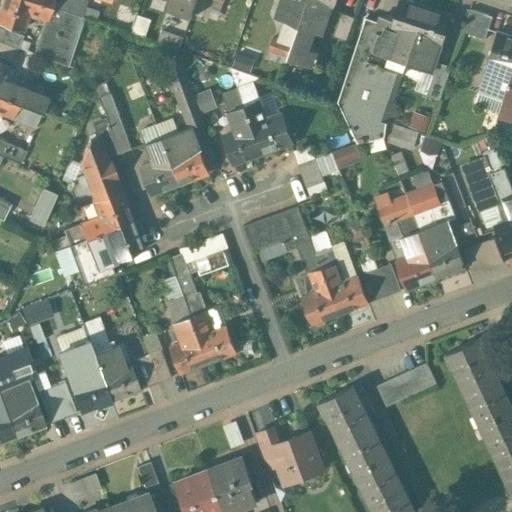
[(31,1),(27,0),(1,0),(0,3),(0,23),(22,31),(26,18),(44,24),(33,56),(64,67),(81,17),(50,7),(31,1)]
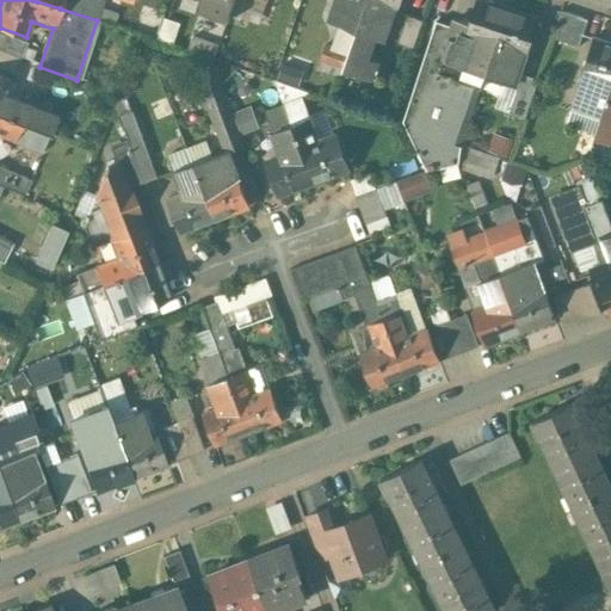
[(103,2),(96,0),(62,0),(60,8),(97,20),(100,10),(103,2)]
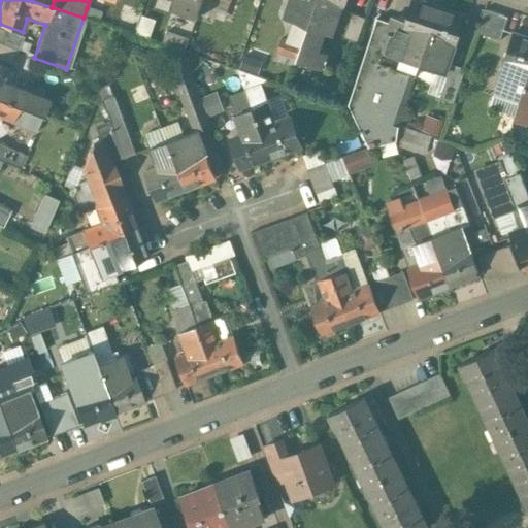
[(170,0),(168,9),(197,19),(202,0),(170,0)]
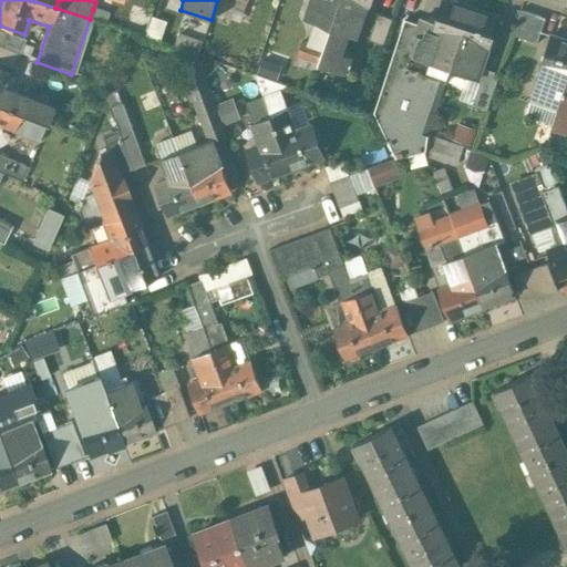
[(236,0),(217,0),(214,14),(230,20),(236,0)]
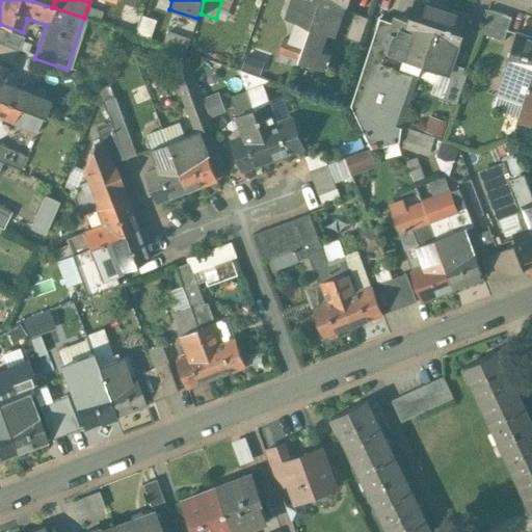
[(319,0),(317,0),(300,0),(294,20),(295,20),(310,25),(319,0)]
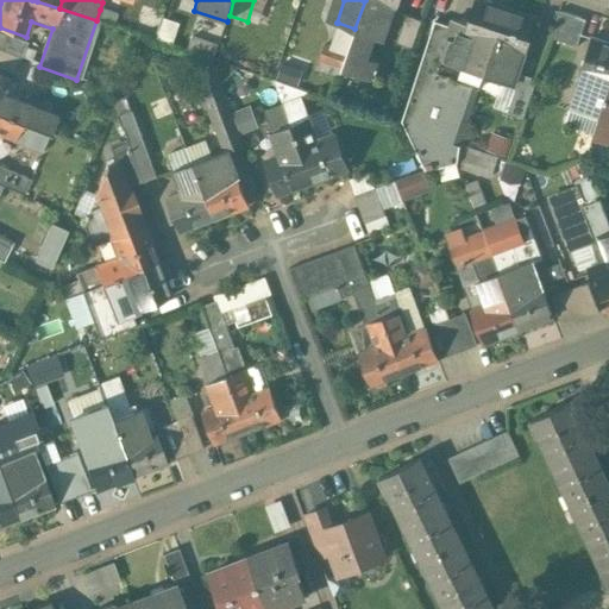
[(384,7),(365,0),(355,29),(375,36),(383,8),(384,7)]
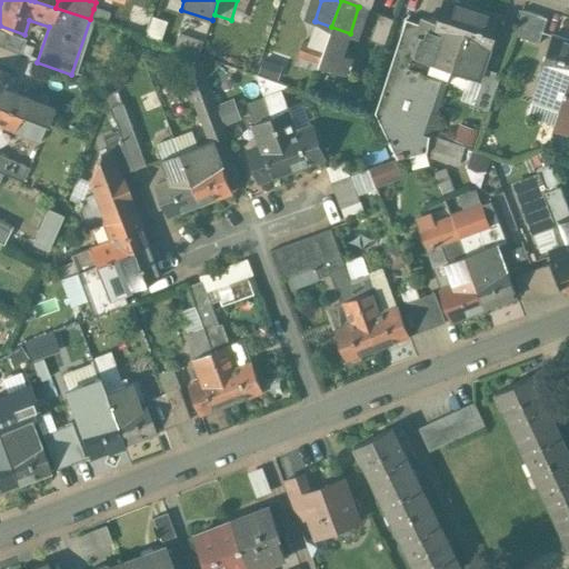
[(371,0),(340,0),(341,0),(359,7),(358,8),(368,11),(371,0)]
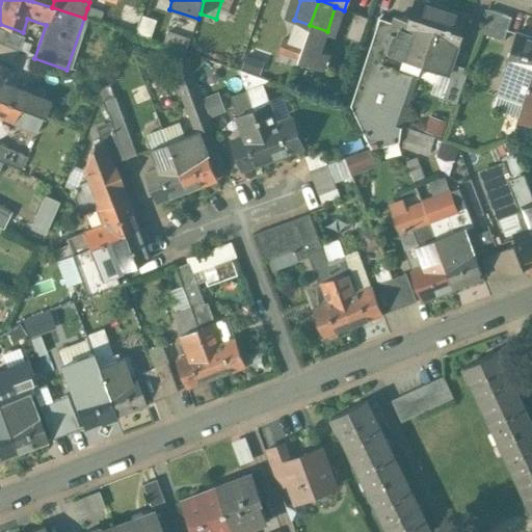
[(416,0),(409,20),(397,16),(386,50),(381,64),(419,77),(424,63),(432,38),(443,7),(420,0),(416,0)]
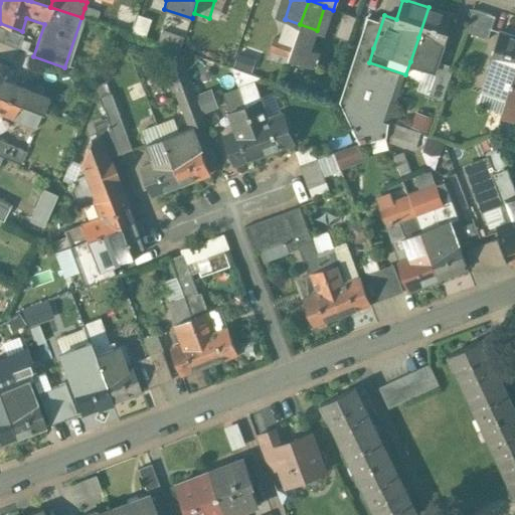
[(455,16),(428,7),(418,37),(444,45),(445,46),(455,16)]
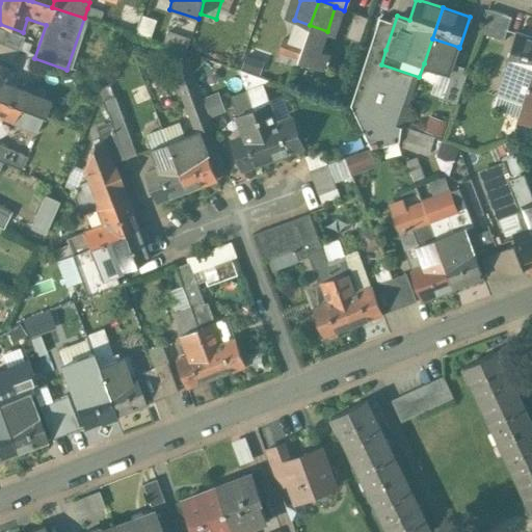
[(102,12),(87,8),(84,18),(99,22),(102,12)]
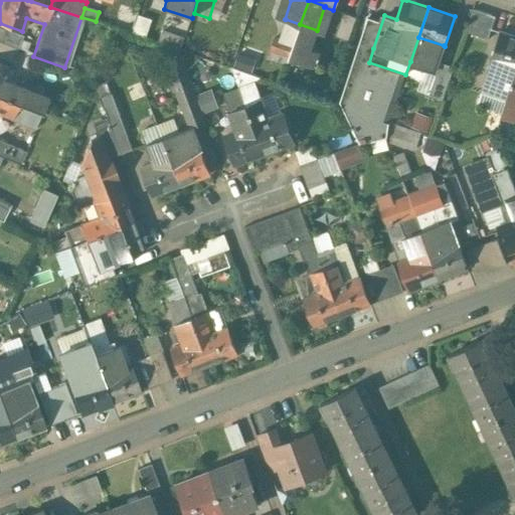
[(496,17),(473,9),(465,31),(488,39),(496,17)]
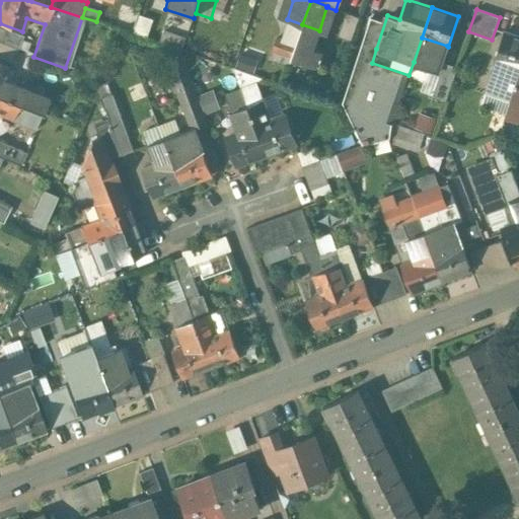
[(359,16),(345,12),(338,36),(352,41),(359,16)]
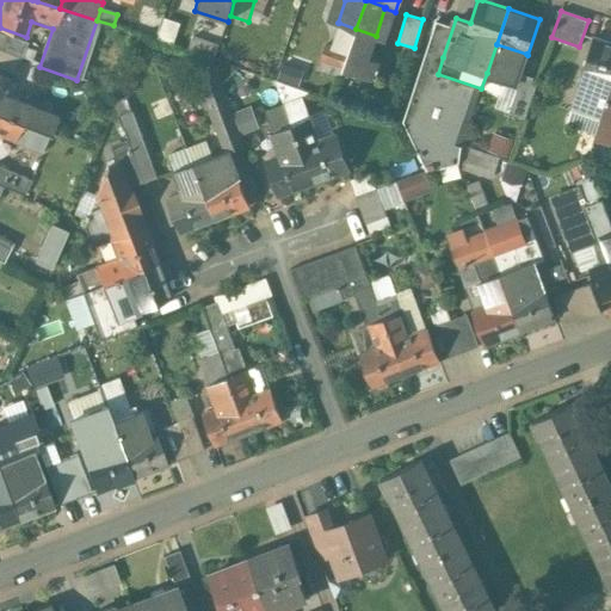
[(161,37),(177,41),(181,20),(166,17),(161,37)]
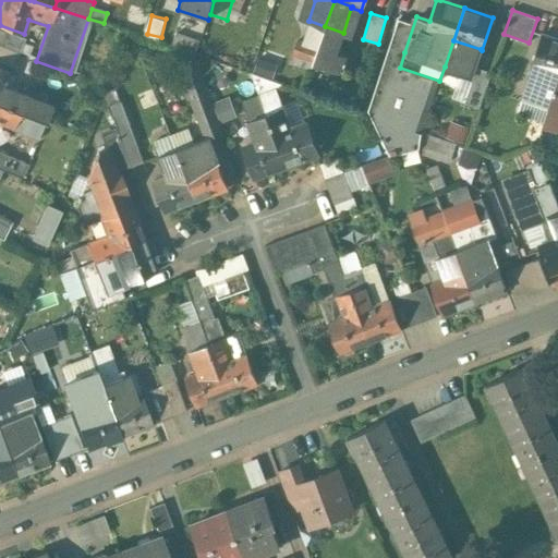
[(414,24),(399,19),(389,47),(404,52),(414,24)]
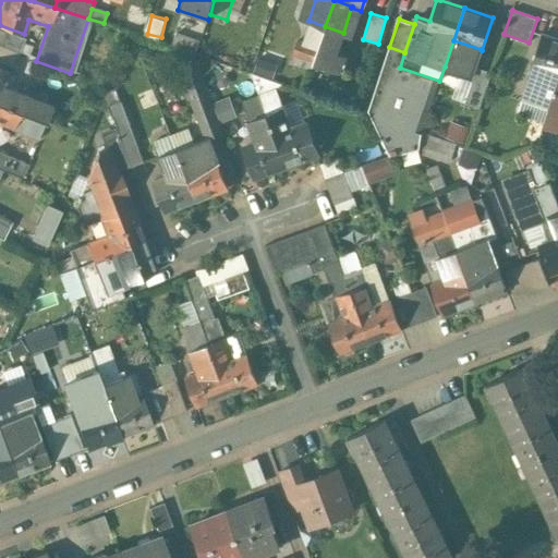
[(303,43),(299,40),(291,62),(311,69),(314,61),(325,26),(310,21),(303,43)]
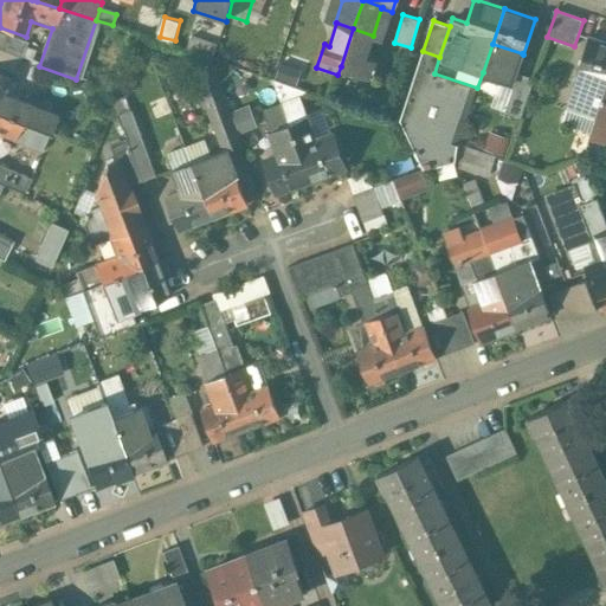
[(373,36),(353,28),(341,66),(363,75),(368,59),(365,58),(373,36)]
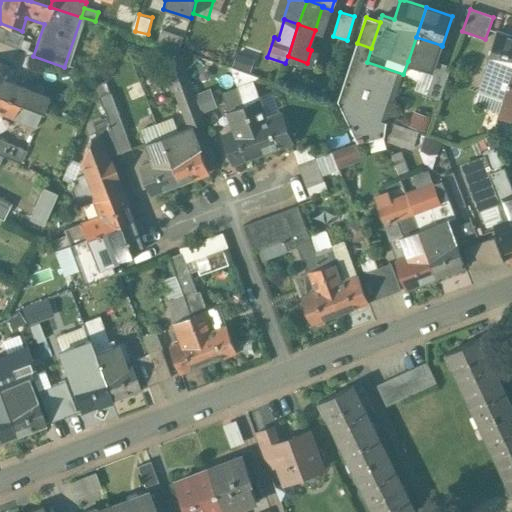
[(22,38),(0,30),(0,43),(17,50),(22,38)]
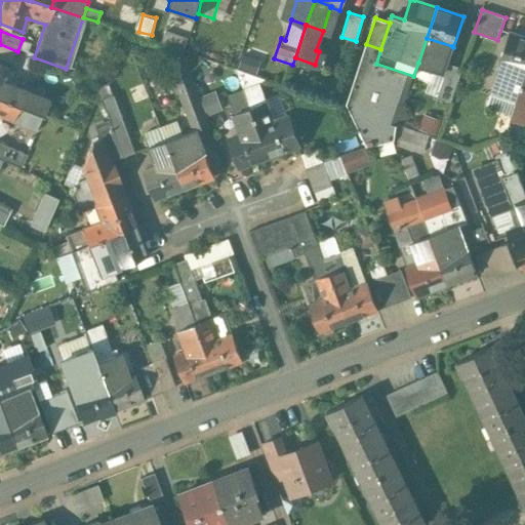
[(189,40),(165,32),(161,43),(185,51),(189,40)]
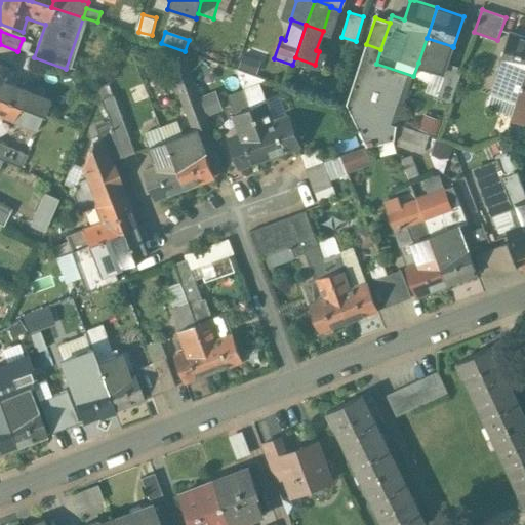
[(524,37),(510,33),(499,65),(500,65),(491,89),(517,98),(524,75),(524,37)]
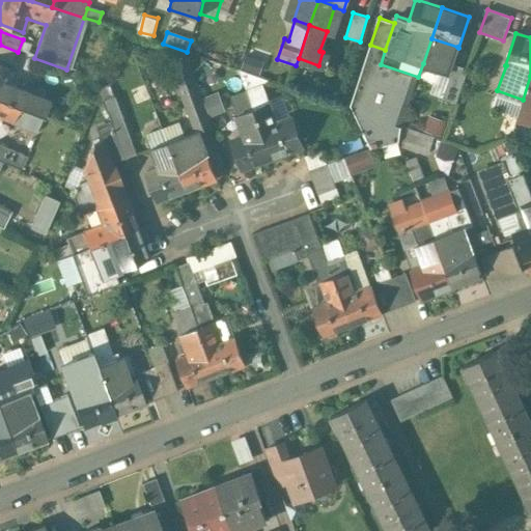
[(457,47),(431,38),(423,63),(448,72),(457,47)]
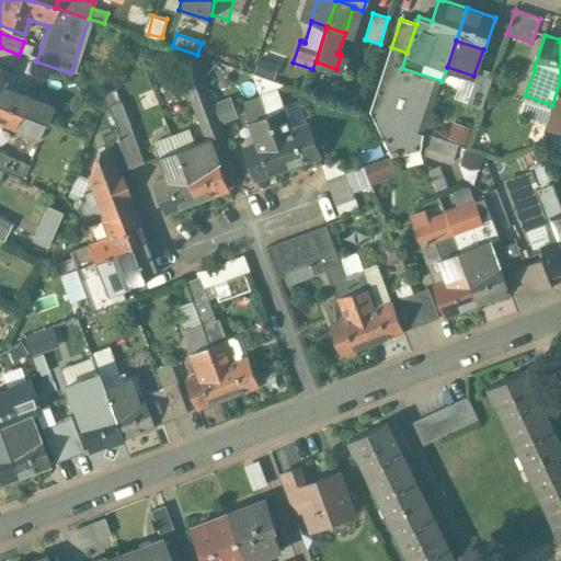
[(442,81),(402,68),(407,53),(391,47),(370,111),(392,157),(422,151),(424,133),(442,81)]
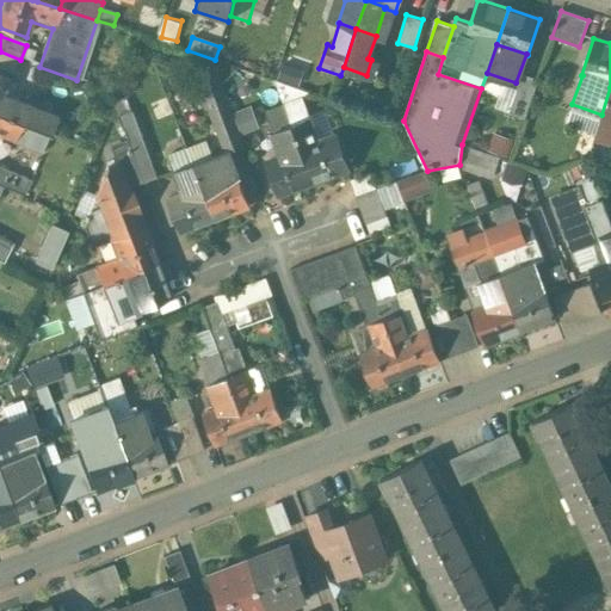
[(0,53),(0,71),(14,76),(20,61),(0,53)]
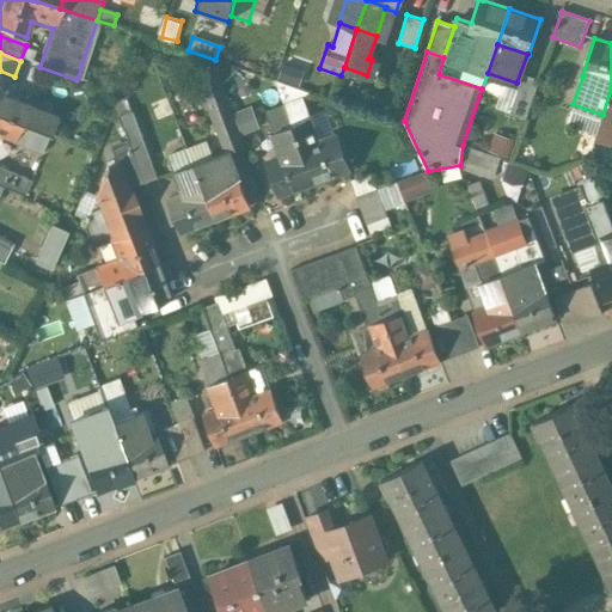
[(286,63),(281,78),(301,85),(306,71),(286,63)]
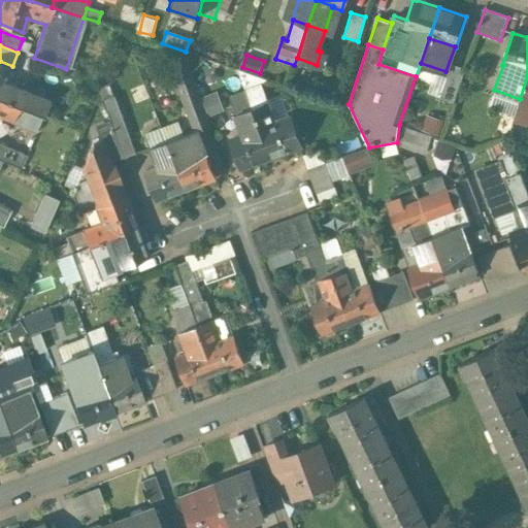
[(9,71),(0,66),(0,94),(4,85),(9,71)]
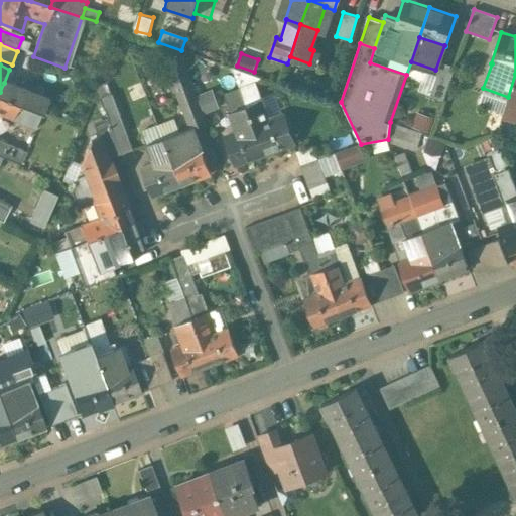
[(453,71),(439,67),(429,95),(442,100),(453,71)]
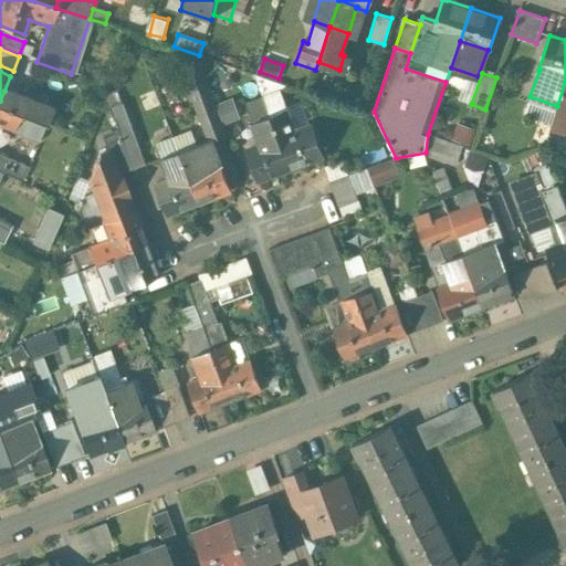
[(565,81),(557,106),(551,126),(565,130),(565,81)]
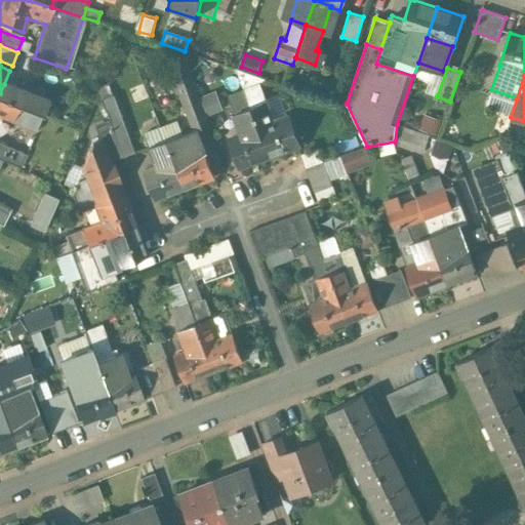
[(258,83),(243,89),(245,94),(250,110),(267,104),(258,83)]
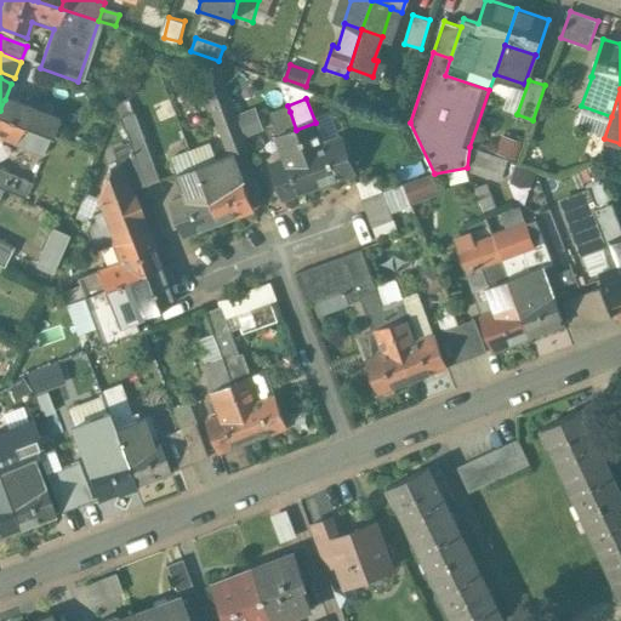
[(57,121),(5,100),(0,110),(0,119),(50,140),(57,121)]
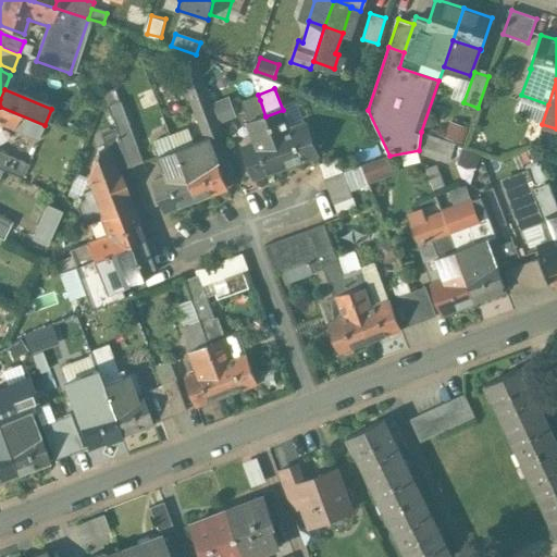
[(232,94),(214,100),(222,121),(239,114),(232,94)]
